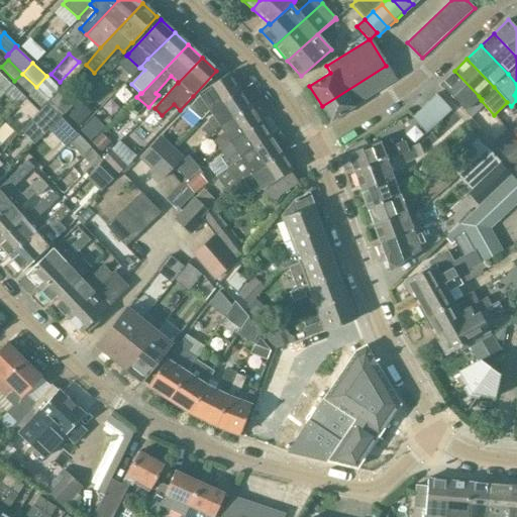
[(395,80),(386,66),(322,106),(331,120),(395,80)]
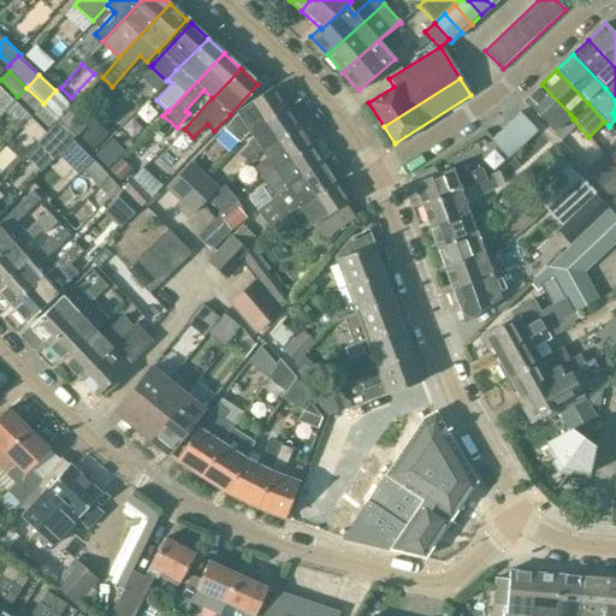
[(542,84),(525,101),(552,130),(570,114),(542,84)]
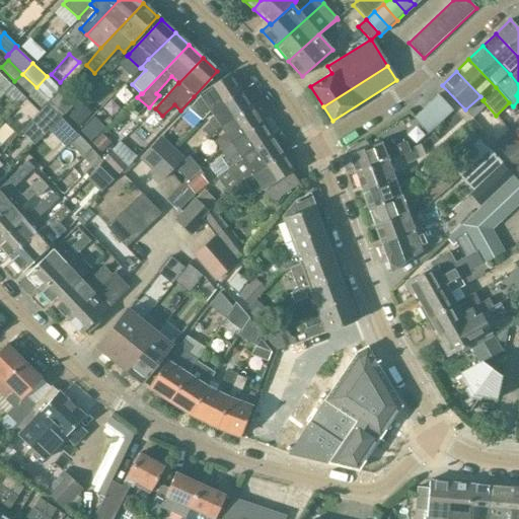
[(0,98),(4,95),(3,94),(11,85),(0,74),(0,98)]
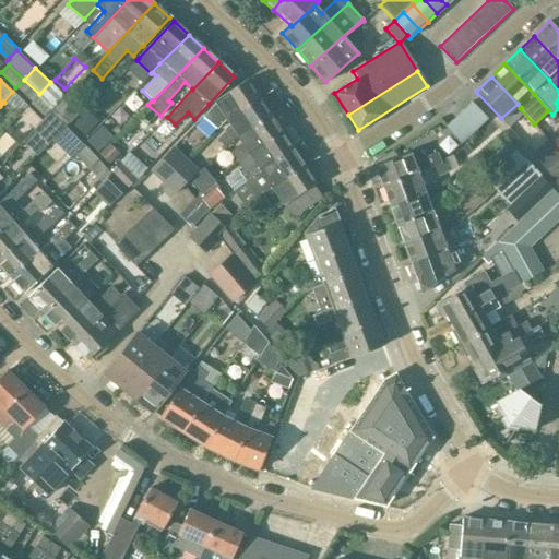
[(15,87),(31,103),(39,94),(24,80),(15,87)]
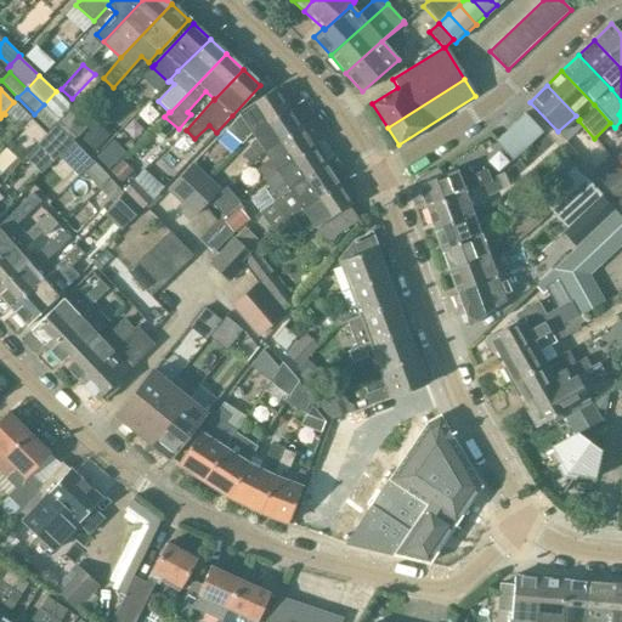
[(239,114),(226,130),(242,143),(252,133),(287,109),(273,89),(238,113),(239,114)]
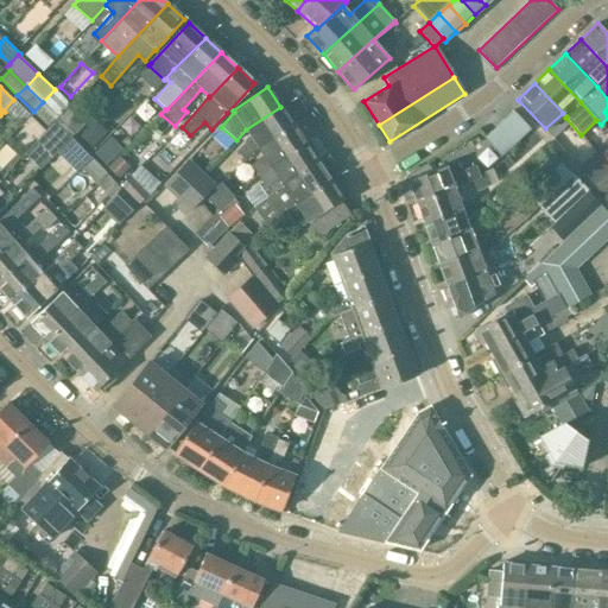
[(43,102),(58,118),(70,106),(55,89),(43,102)]
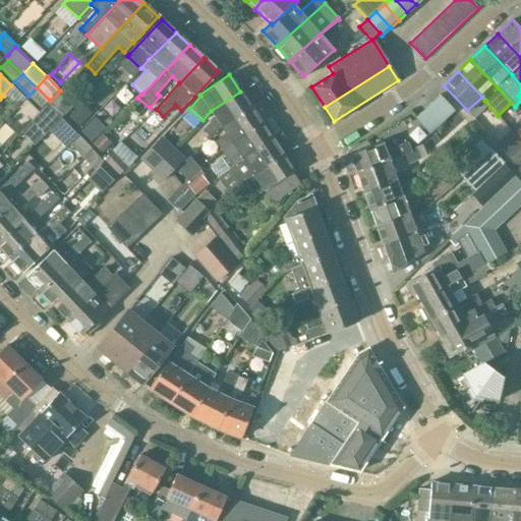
[(50,101),(64,115),(78,100),(65,85),(60,91),(50,101)]
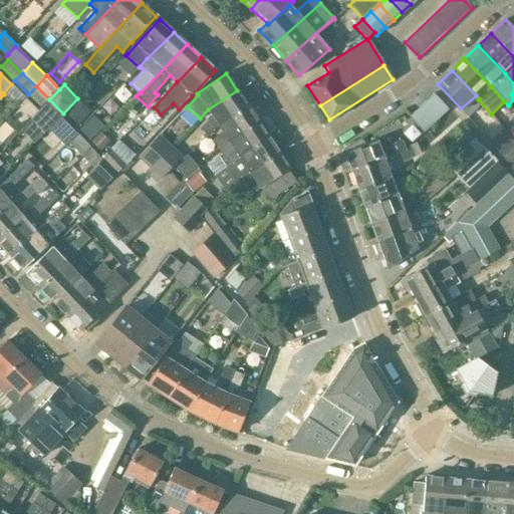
[(28,95),(41,108),(49,99),(36,86),(28,94),(28,95)]
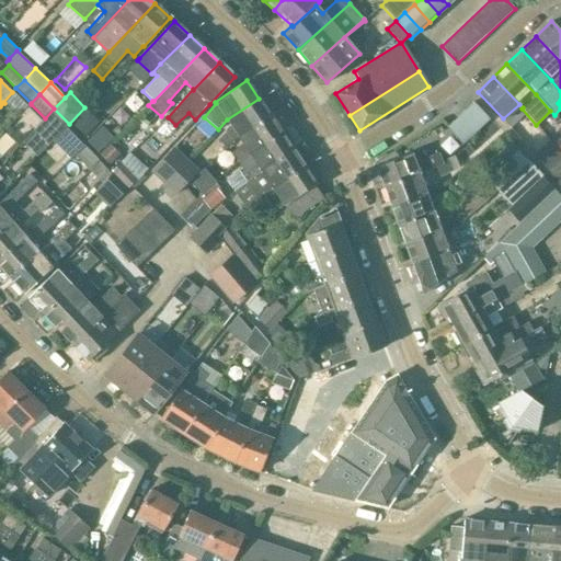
[(219,139),(226,147),(238,136),(270,115),(259,99),(227,119),(231,127),(219,139)]
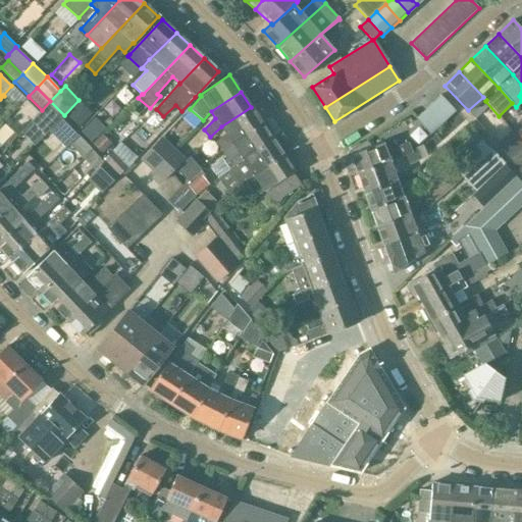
[(456,111),(439,94),(415,118),(429,135),(456,111)]
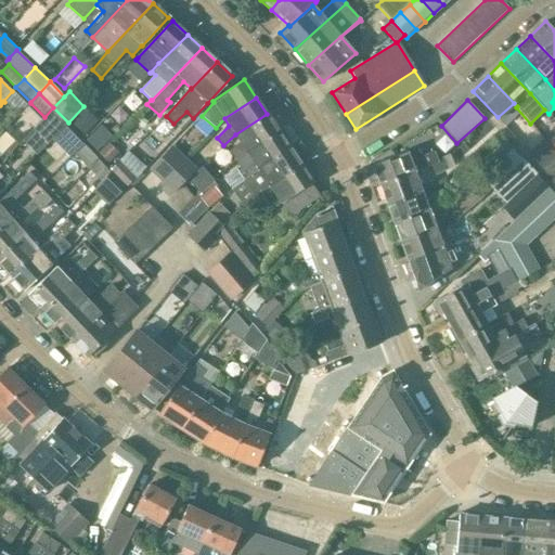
[(48,143),(52,139),(52,140),(65,126),(68,123),(53,107),(44,117),(47,119),(36,131),(48,143)]
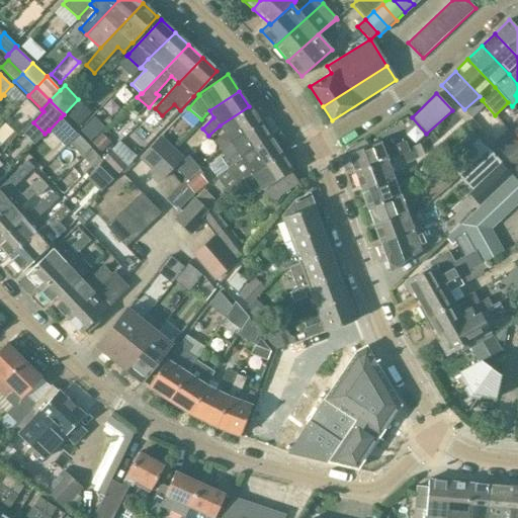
[(213,141),(221,150),(231,143),(230,142),(260,121),(249,106),(220,125),(224,133),(213,141)]
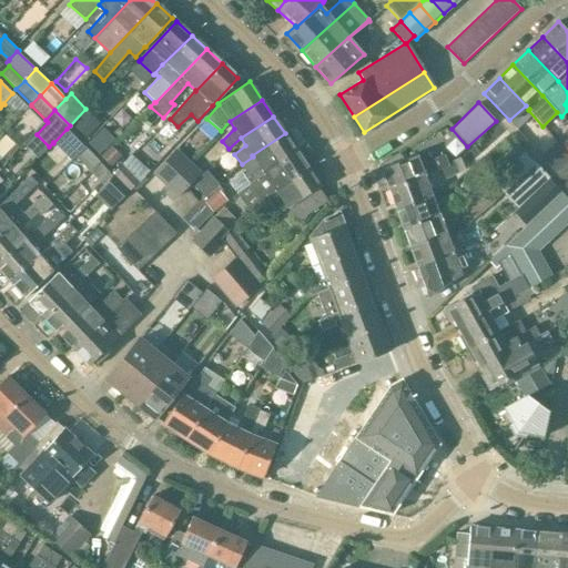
[(53,143),(71,161),(85,148),(67,129),(53,143)]
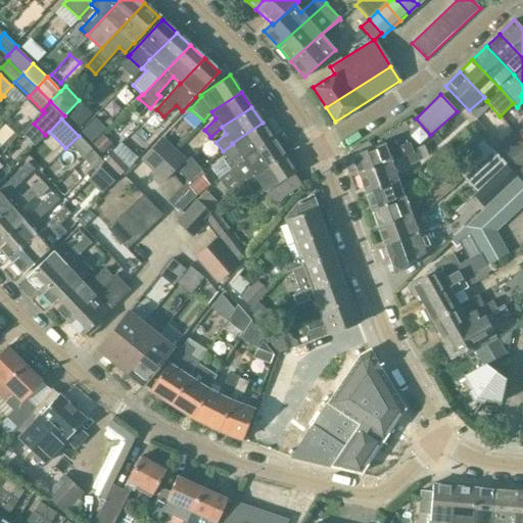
[(242,158),(241,157),(272,138),(263,123),(232,143),(233,144),(237,151),(224,160),(229,168),(232,165),(242,158)]
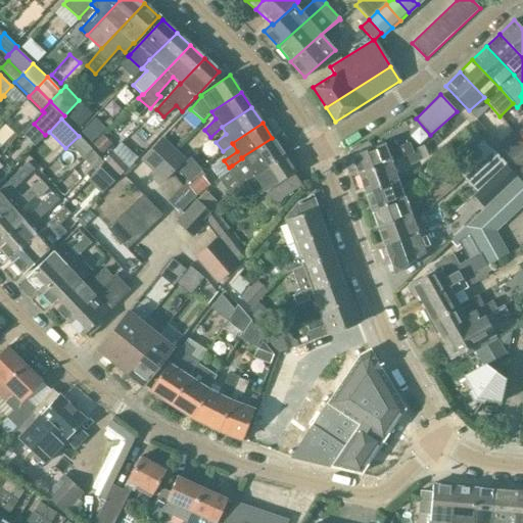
[(458,133),(459,134),(470,149),(481,139),(470,124),(458,133)]
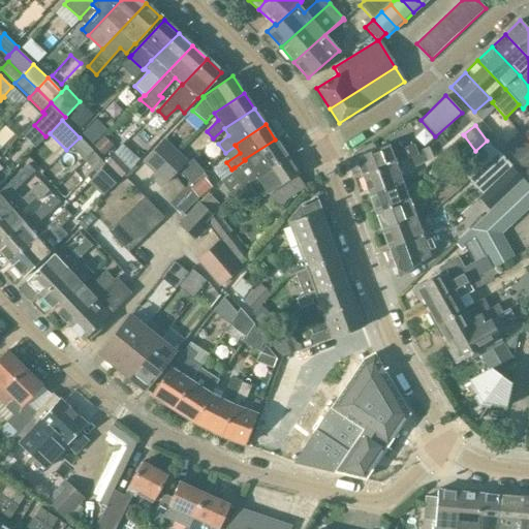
[(528,146),(518,132),(502,146),(523,168),(528,162),(528,146)]
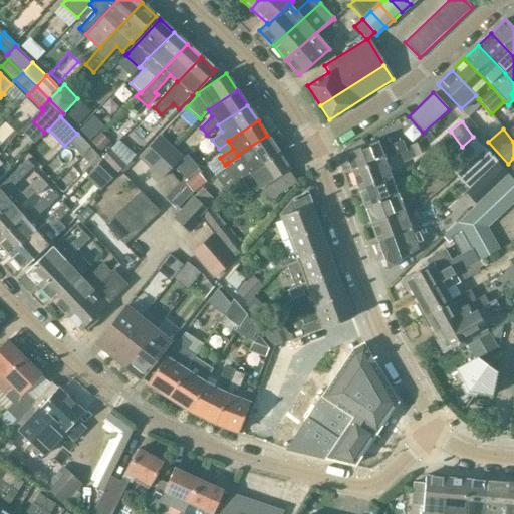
[(89,146),(77,134),(64,146),(52,159),(58,166),(74,149),(80,155),(89,146)]
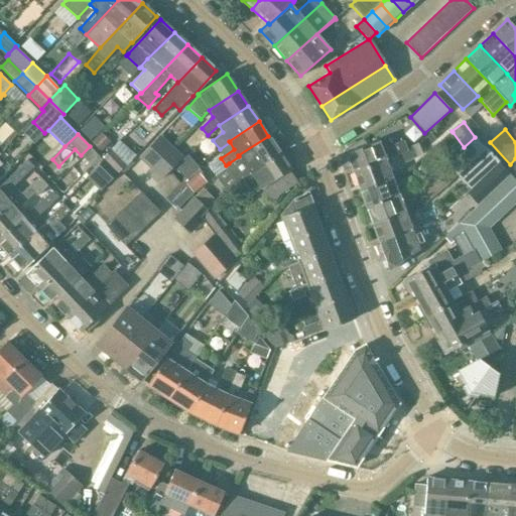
[(172,146),(160,135),(152,144),(161,156),(162,158),(172,146)]
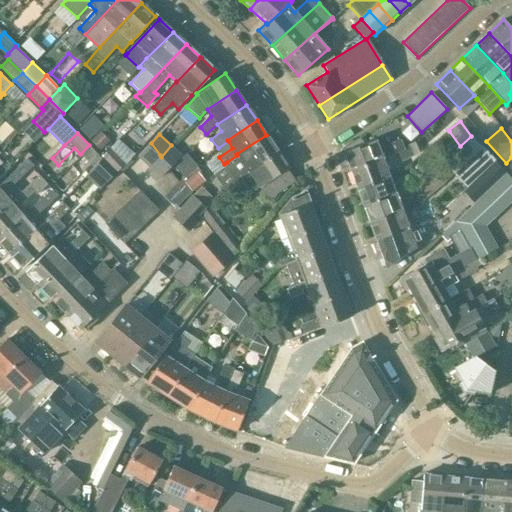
[(224,164),(235,181),(239,178),(244,173),(277,151),(266,135),(236,154),(237,155),(227,162),(224,164)]
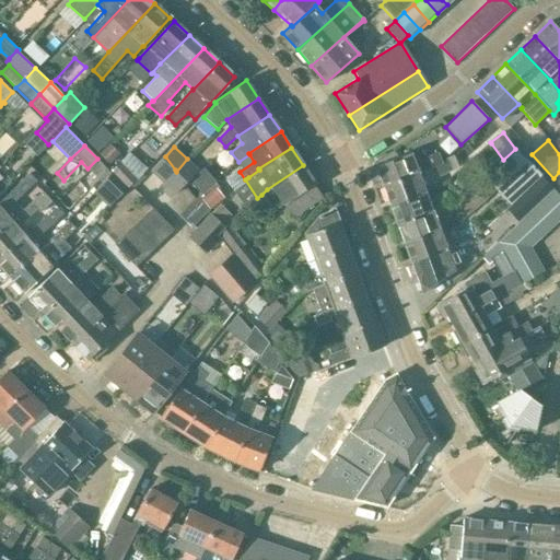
[(512,152),(516,150),(515,149),(503,160),(498,165),(508,176),(522,163),(512,152)]
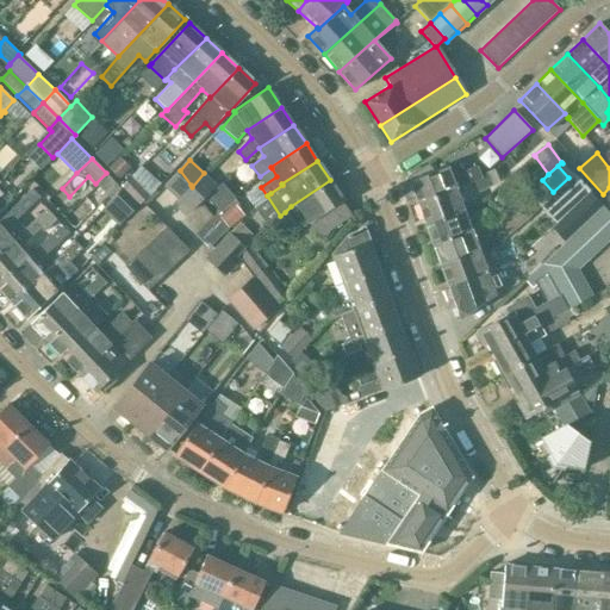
[(471,182),(479,180),(481,178),(477,166),(452,175),(450,172),(448,166),(409,182),(416,204),(460,187),(471,182)]
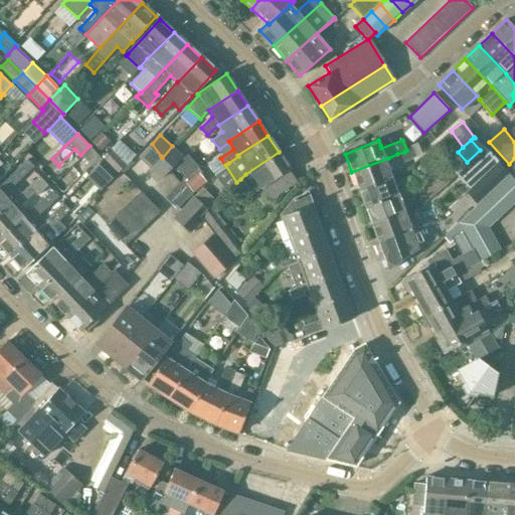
[(152,144),(138,158),(149,168),(161,156),(152,144)]
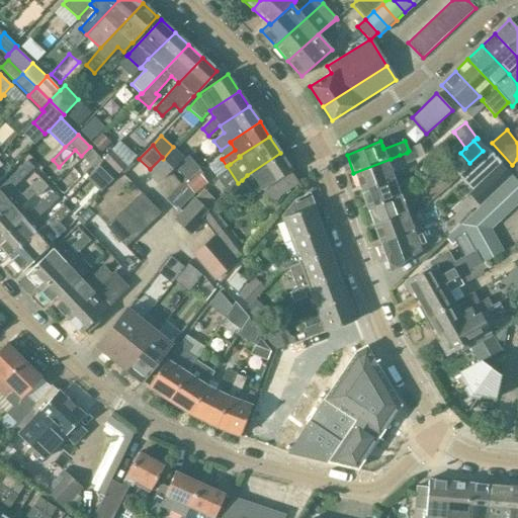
[(90,147),(81,156),(95,170),(103,162),(90,147)]
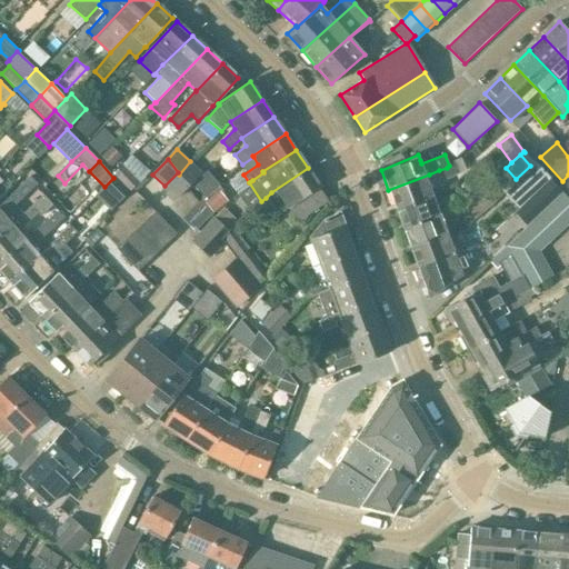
[(179,175),(187,187),(188,188),(191,183),(192,182),(196,179),(201,172),(190,161),(179,175)]
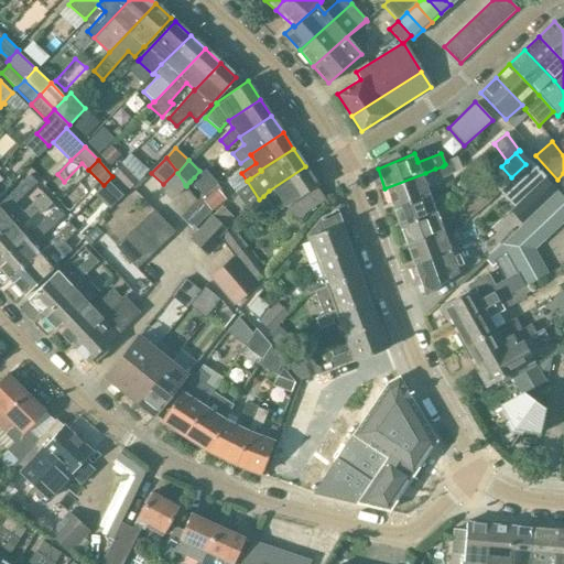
[(455,172),(449,160),(445,164),(443,166),(435,169),(440,180),(455,172)]
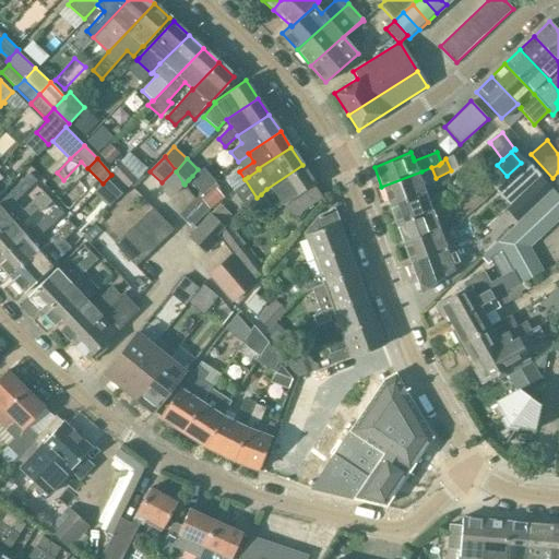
[(122,164),(111,175),(127,190),(137,179),(122,164)]
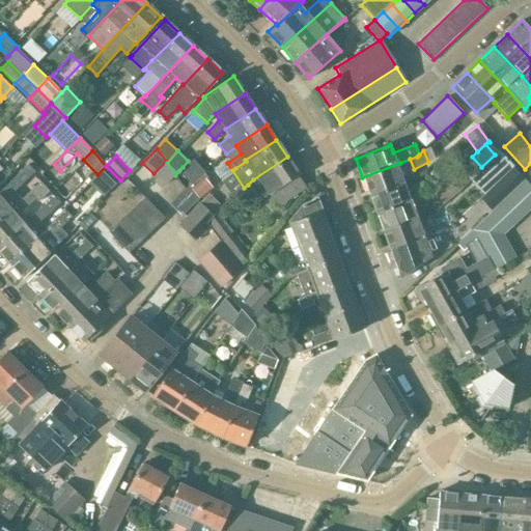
[(252,182),(263,198),(269,195),(275,205),(304,187),(296,174),(298,173),(287,157),(253,179),(248,185),(252,182)]
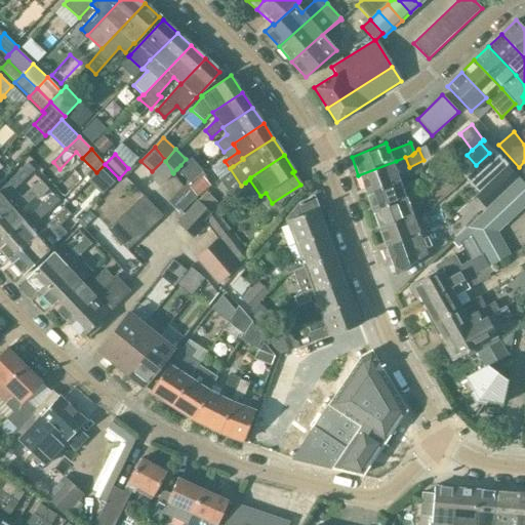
[(190,158),(186,162),(185,161),(180,165),(177,168),(176,169),(185,178),(198,166),(190,158)]
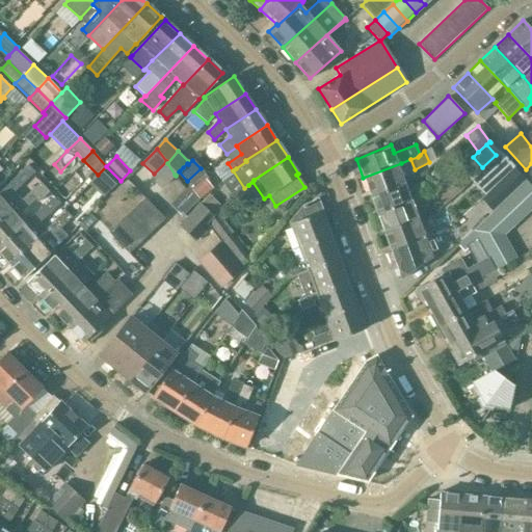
[(154,174),(166,185),(176,176),(175,175),(167,163),(166,161),(154,174)]
